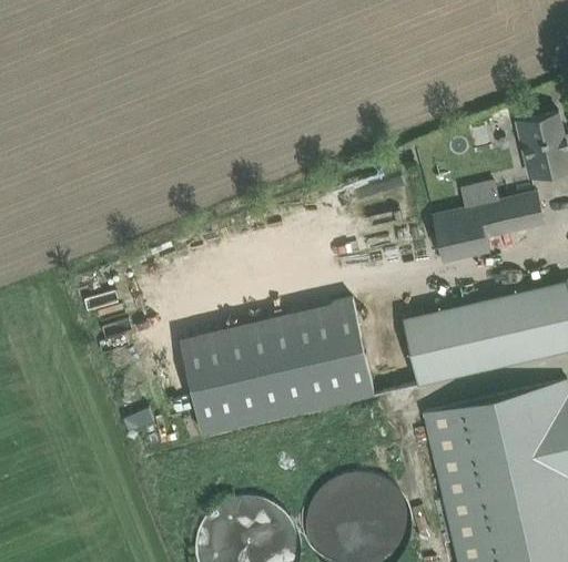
[(533,179),(530,179),(530,181),(567,171),(567,136),(564,138),(558,114),(518,124),(518,125),(520,125),(533,179)]
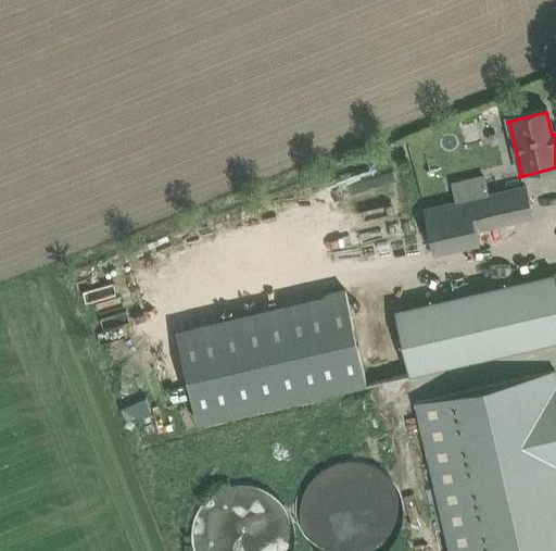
[(479,247),(476,234),(533,221),(526,190),(490,199),(485,180),(452,188),(456,207),(425,214),(434,257),(479,247)]
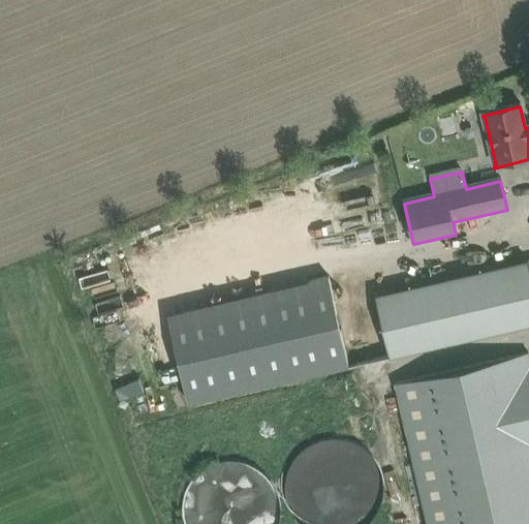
[(333,250),(207,280),(230,382),(355,352),(333,250)]
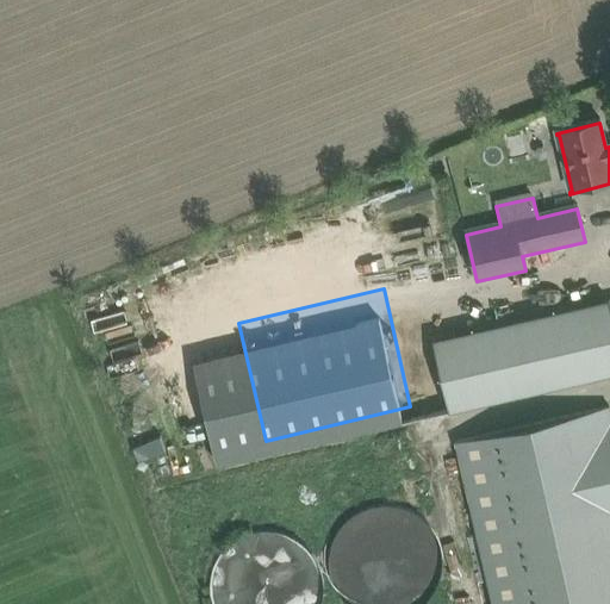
[(609,378),(609,302),(433,343),(449,416),(609,378)]
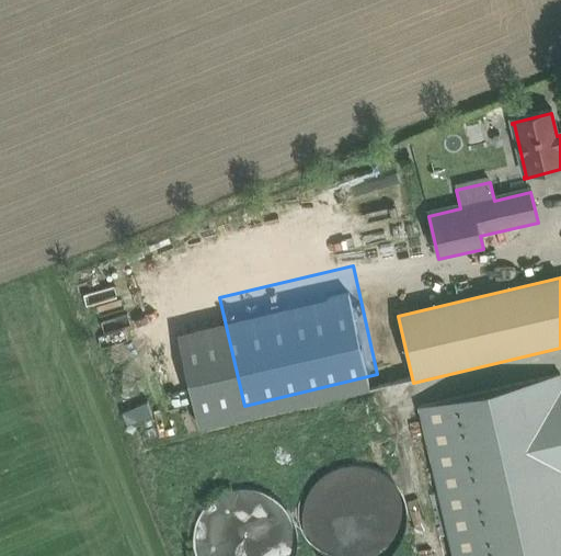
[(560,555),(560,377),(418,410),(450,555),(560,555)]
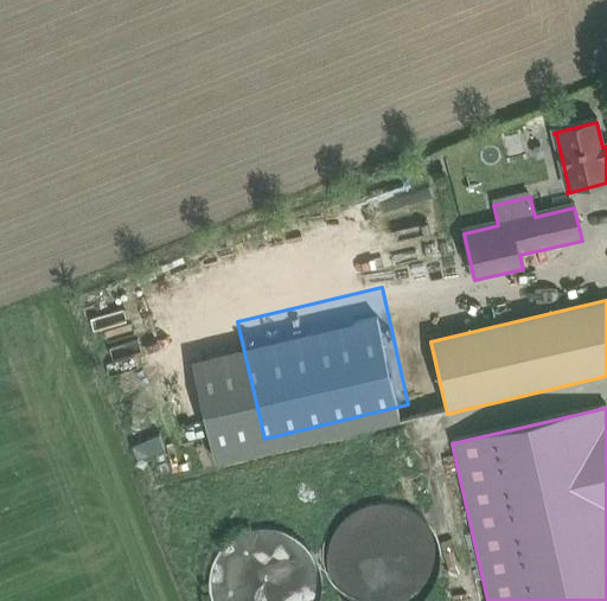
[(422,600),(446,593),(414,502),(327,532),(351,600),(422,600)]
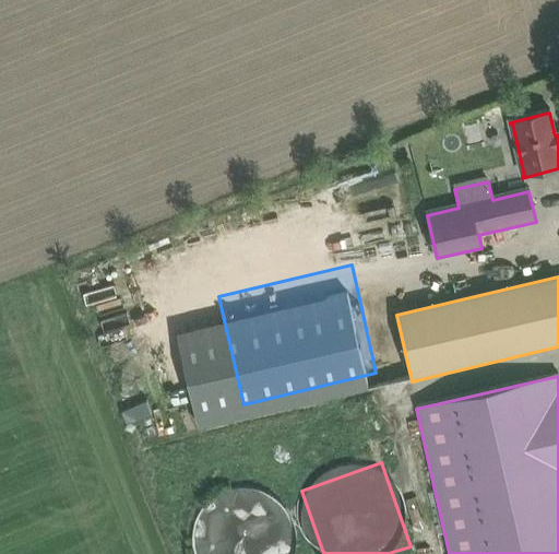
[(285,553),(305,522),(229,479),(191,544),(207,553),(285,553)]
